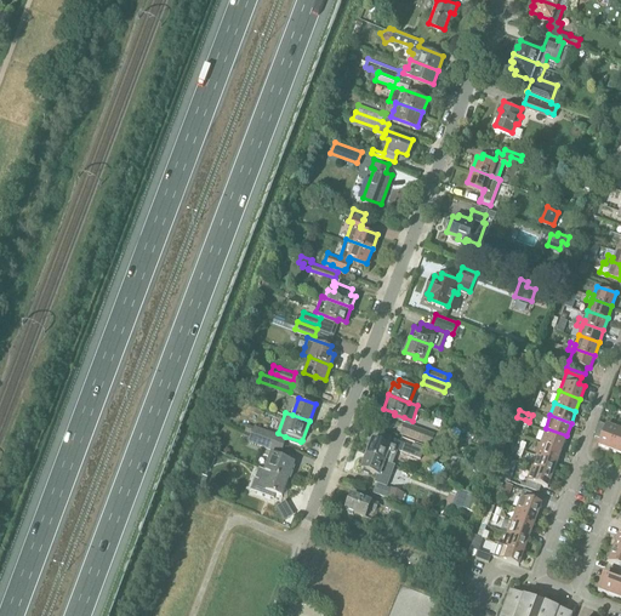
[(594,434),(600,437),(598,443),(611,448),(619,427),(599,420),(594,434)]
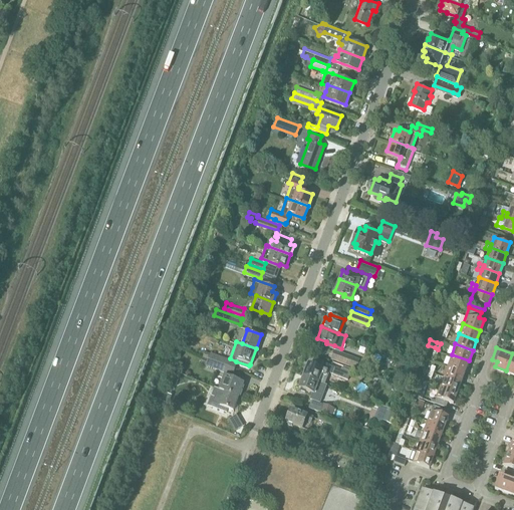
[(332,357),(348,363),(351,356),(334,350),(332,357)]
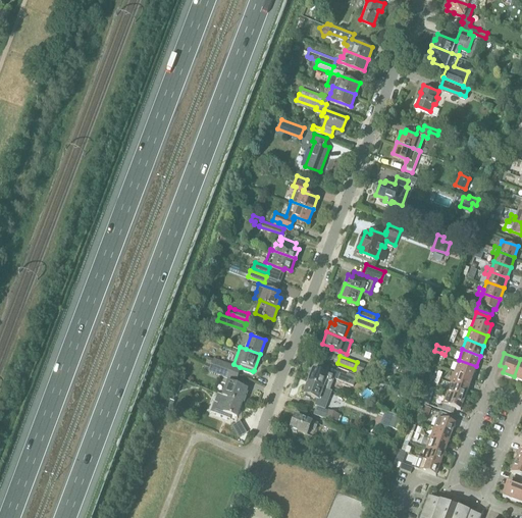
[(214,357),(212,361),(212,363),(228,369),(230,363),(214,357)]
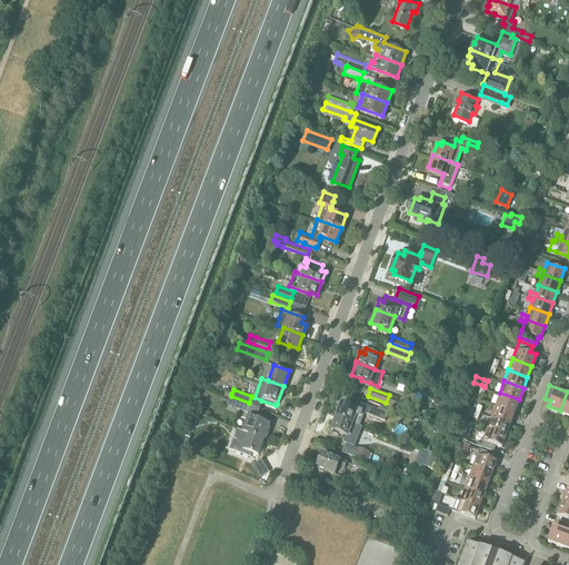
[(225,392),(221,399),(247,409),(249,403),(231,396),(231,394),(225,392)]
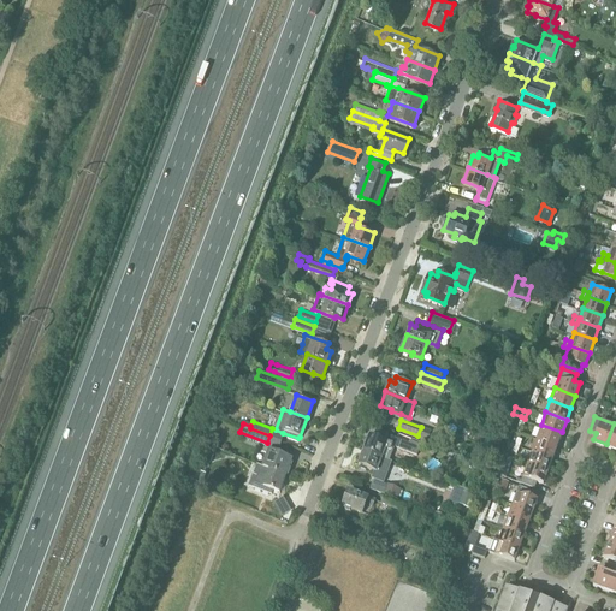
[(537,437),(557,444),(562,432),(542,425),(537,437)]
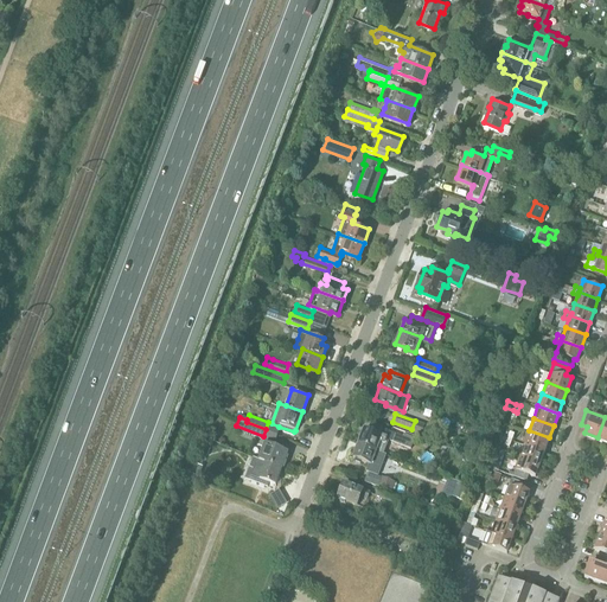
[(359,441),(382,449),(385,450),(390,437),(411,446),(415,435),(404,431),(406,429),(391,423),(389,428),(382,426),(379,433),(364,427),(359,441)]
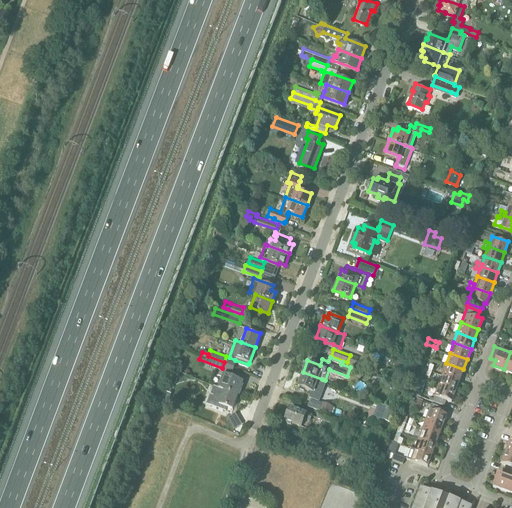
[(442,373),(459,379),(463,369),(446,363),(442,373)]
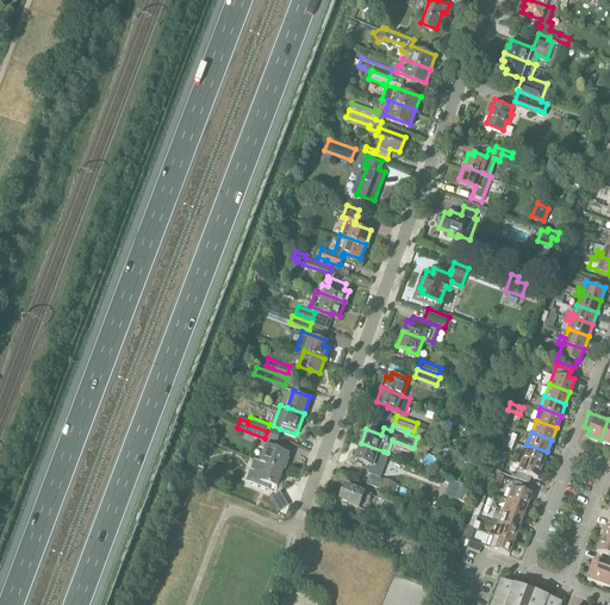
[(267,443),(261,460),(284,468),(290,451),(267,443)]
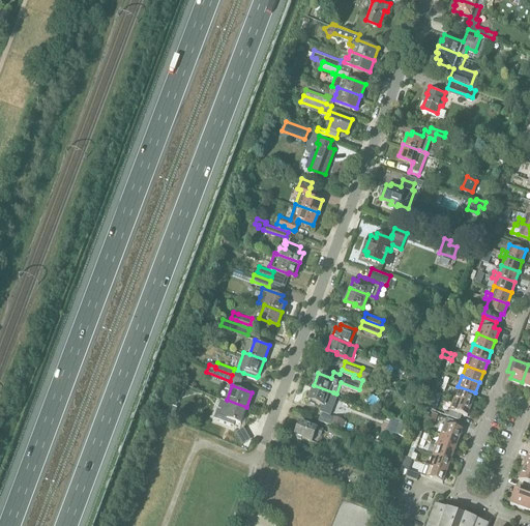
[(314,385),(308,397),(322,402),(320,407),(329,411),(336,393),(333,392),(314,385)]
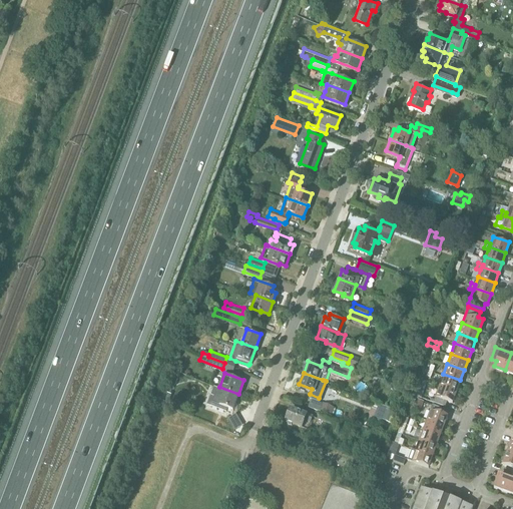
[(439,384),(457,390),(460,380),(443,374),(439,384)]
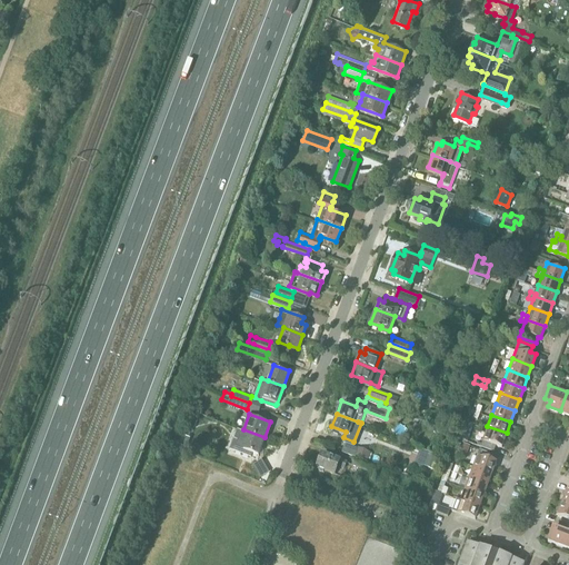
[(507,433),(487,426),(480,444),(493,448),(496,443),(502,445),(507,433)]
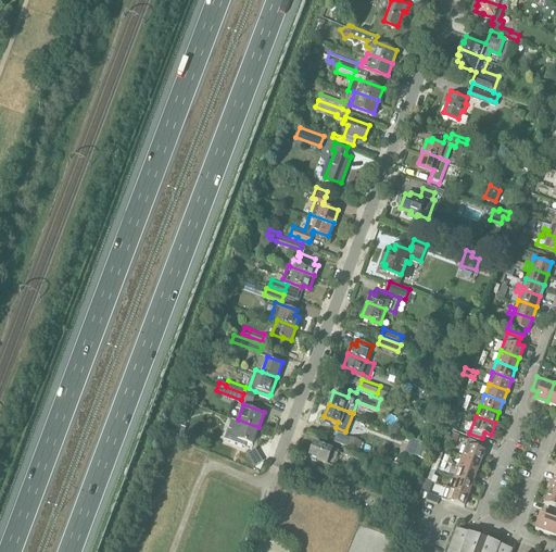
[(229,426),(231,427),(228,437),(245,443),(247,440),(253,442),(258,427),(238,419),(232,417),(229,426)]
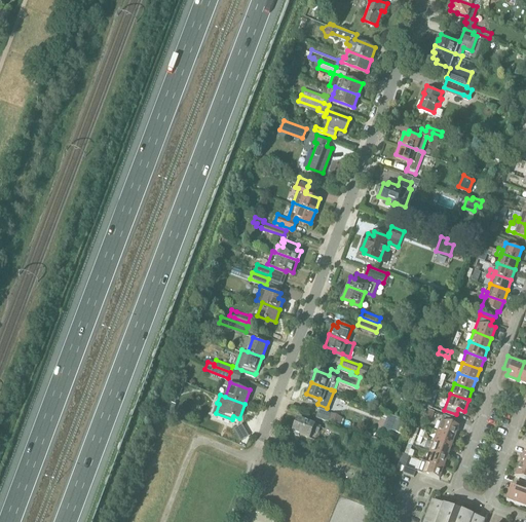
[(178,400),(166,396),(162,406),(174,411),(178,400)]
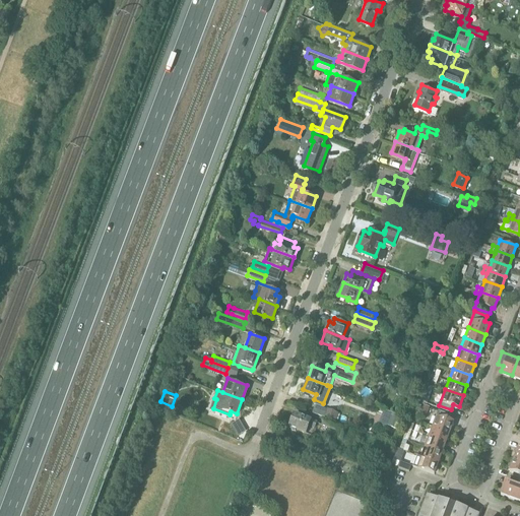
[(324,414),(325,412),(336,416),(338,410),(328,406),(315,401),(312,410),(324,414)]
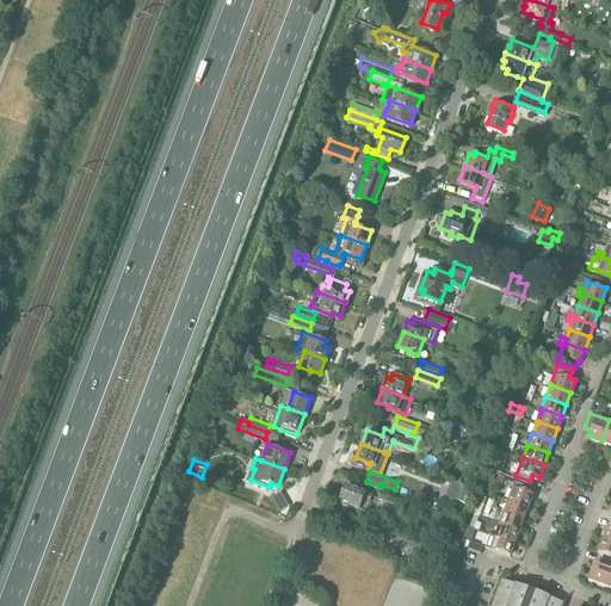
[(529,484),(516,478),(508,498),(529,506),(534,493),(526,490),(529,484)]
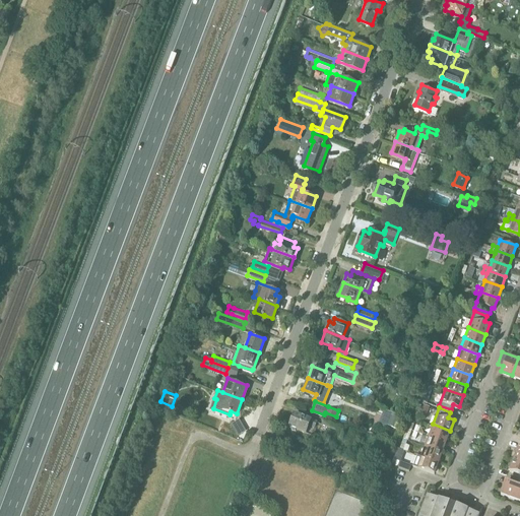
[(392,409),(388,422),(396,425),(400,413),(392,409)]
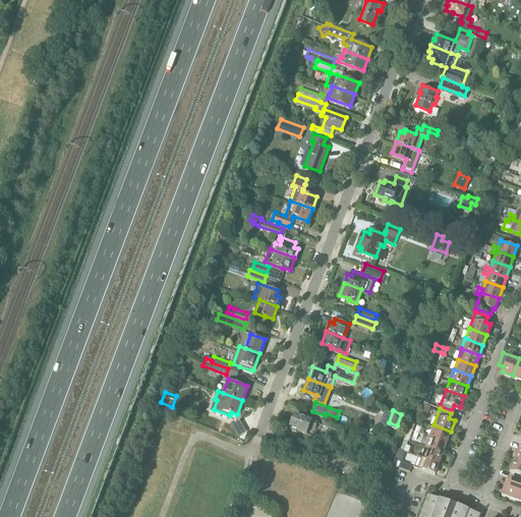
[(310,418),(295,412),(291,424),(307,432),(310,423),(315,425),(317,419),(310,417),(310,418)]
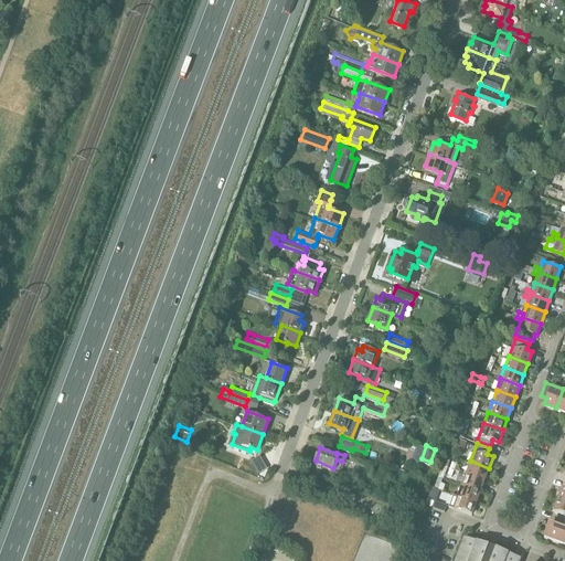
[(352,451),(349,458),(370,467),(373,459),(352,451)]
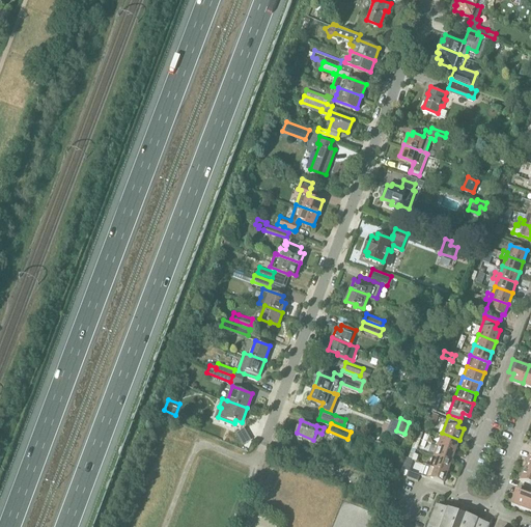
[(438,443),(455,450),(459,440),(442,433),(438,443)]
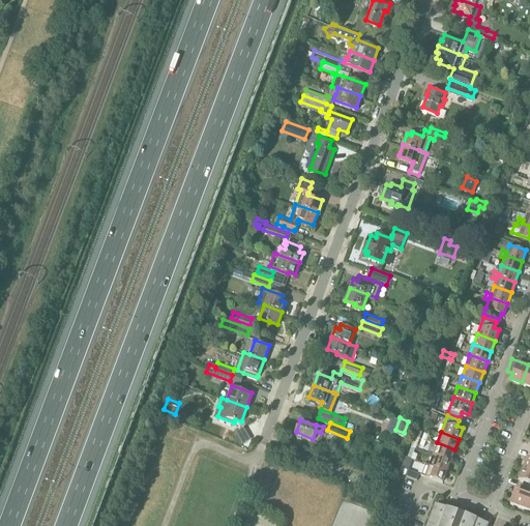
[(433,453),(450,460),(454,449),(437,442),(433,453)]
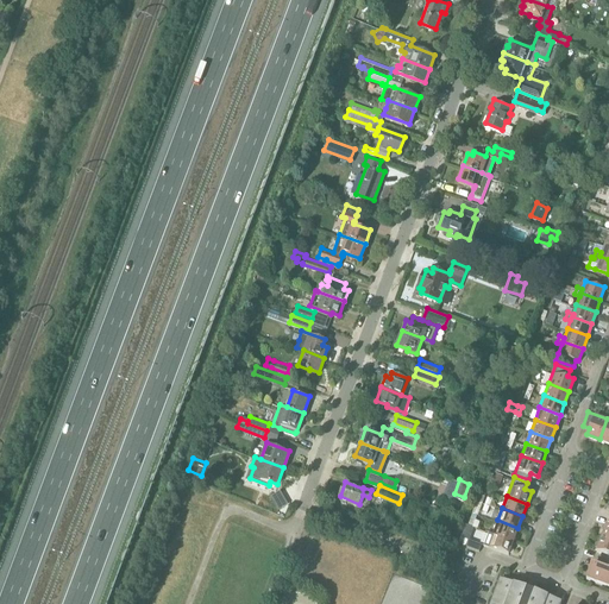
[(468,522),(473,523),(472,524),(477,527),(479,520),(470,516),(468,522)]
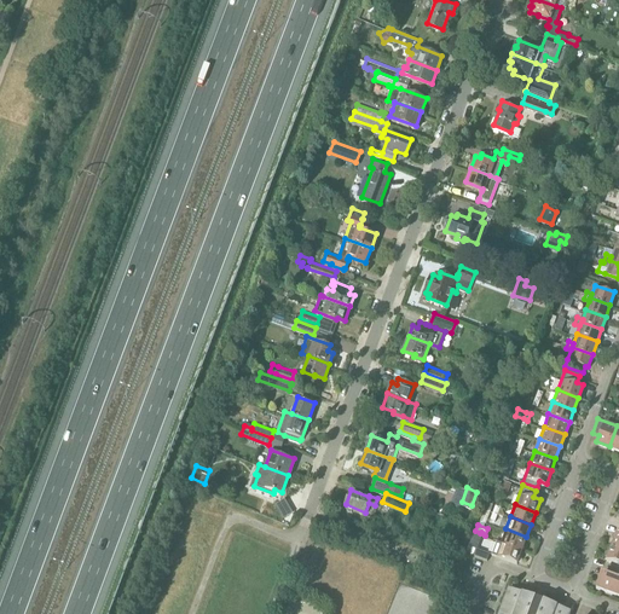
[(501,540),(522,549),(526,537),(505,528),(501,540)]
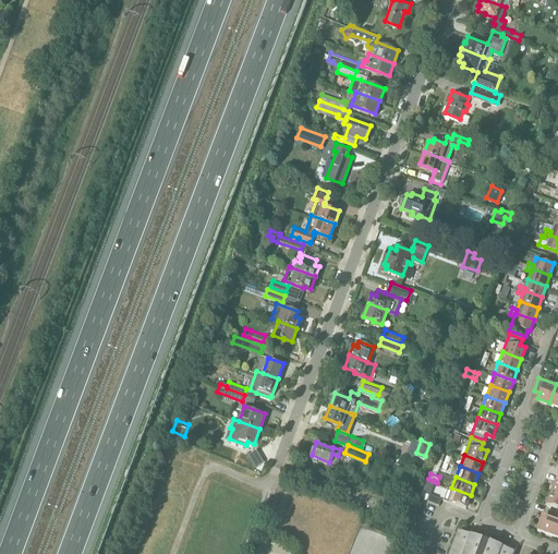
[(447,486),(443,498),(465,507),(471,495),(451,488),(447,486)]
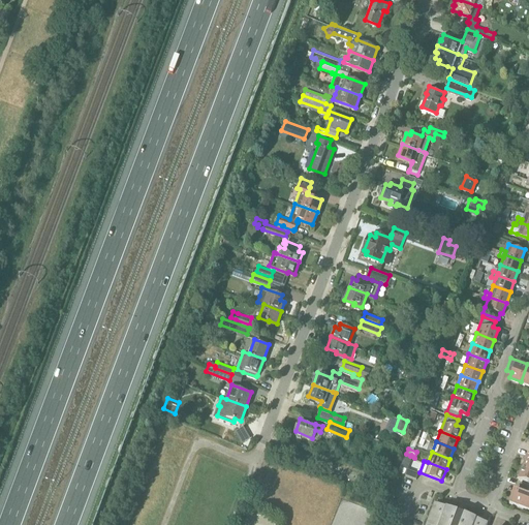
[(402,465),(400,471),(416,477),(418,471),(406,467),(402,465)]
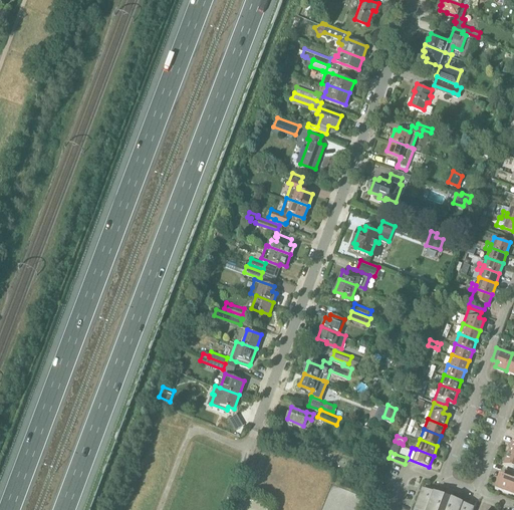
[(503,464),(509,466),(506,471),(513,473),(513,454),(508,453),(503,464)]
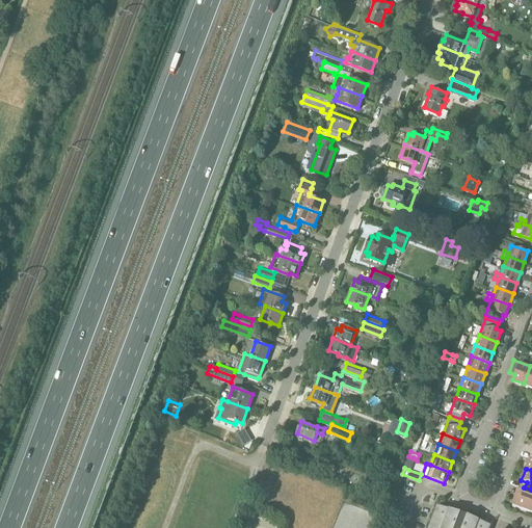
[(522,494),(516,492),(512,503),(531,510),(531,490),(524,487),(522,494)]
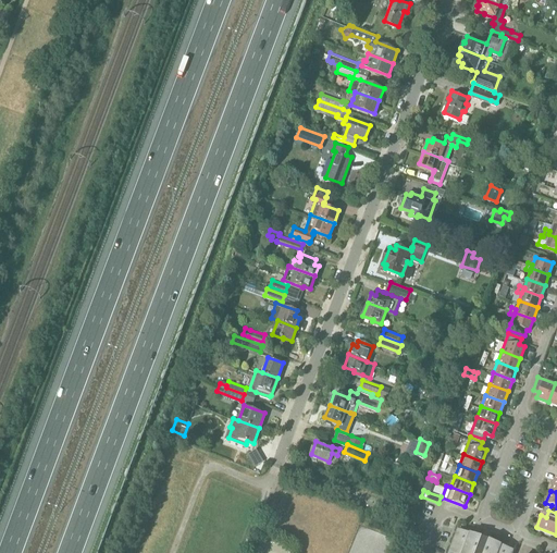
[(511,552),(514,550),(458,529),(448,552),(446,552),(445,552),(511,552)]
